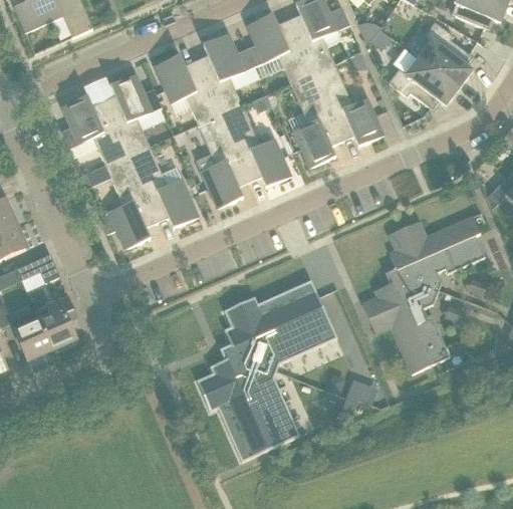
[(72,36),(93,27),(80,0),(28,0),(14,6),(25,31),(62,14),(72,36)]
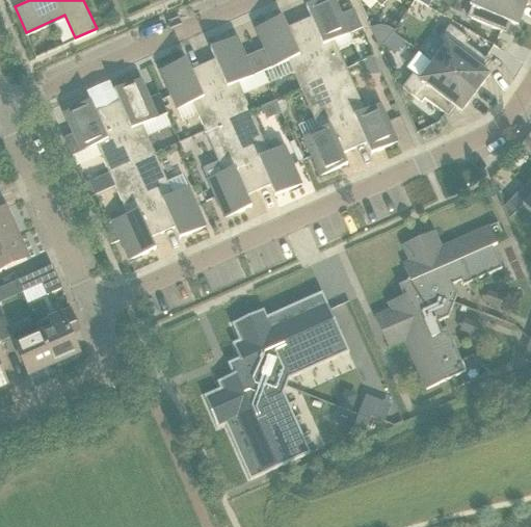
[(336,0),(333,1),(332,0),(312,0),(306,3),(311,14),(299,19),(323,75),(346,66),(334,36),(362,25),(353,6),(341,11),(336,0)]
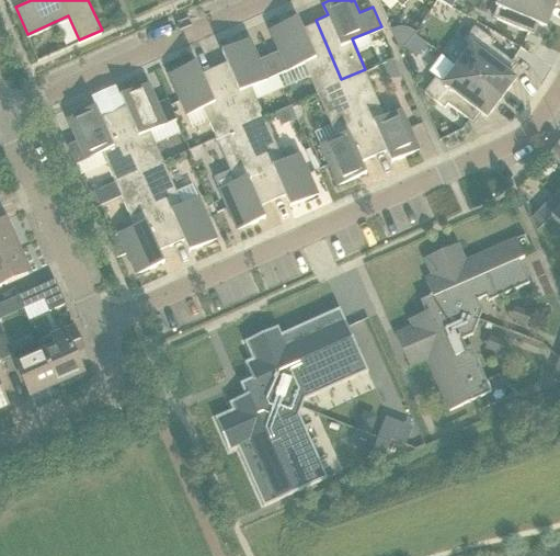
[(546,23),(556,1),(553,0),(494,0),(493,2),(498,4),(493,14),(534,31),(538,20),(546,23)]
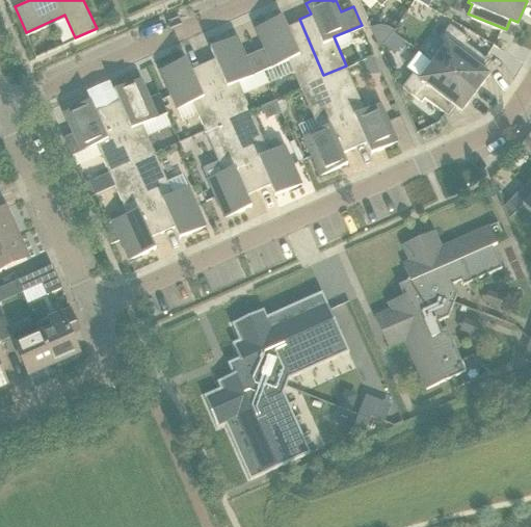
[(299,19),(287,24),(282,14),(259,24),(263,32),(260,33),(265,45),(255,49),(263,68),(292,55),(304,83),(323,75),(299,19)]
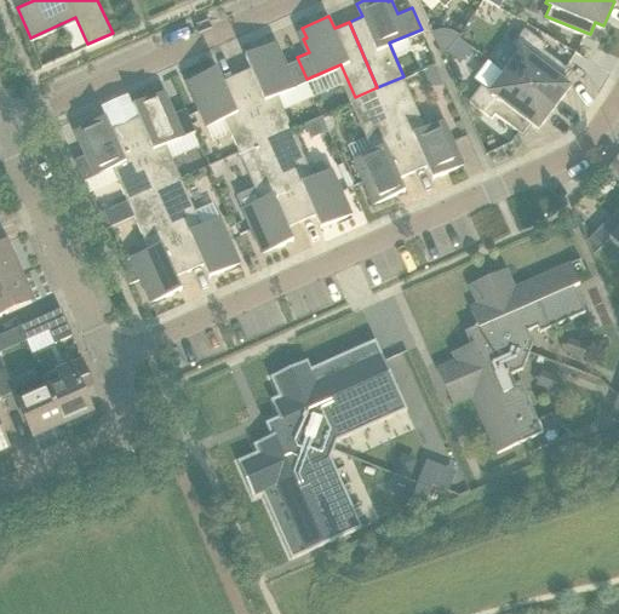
[(543,47),(545,44),(523,27),(513,41),(521,47),(505,68),(554,105),(571,84),(562,78),(571,68),(543,47)]
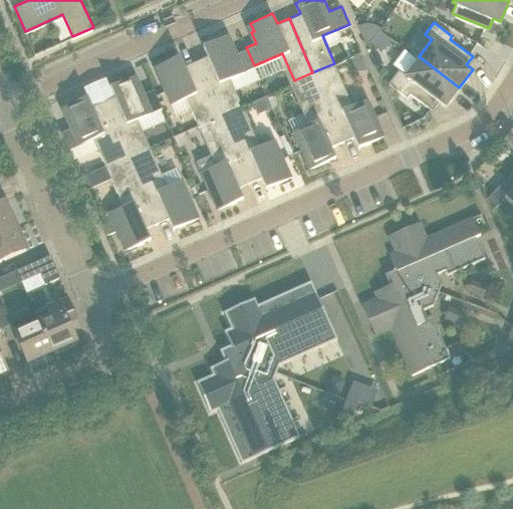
[(373,27),(370,26),(367,26),(364,26),(361,27),(360,27),(367,44),(371,38),(378,30),(376,28),(373,27)]
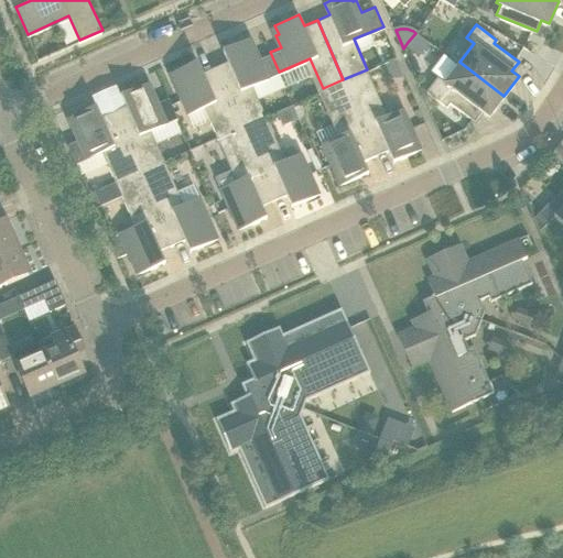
[(420,52),(428,42),(415,33),(408,42),(420,52)]
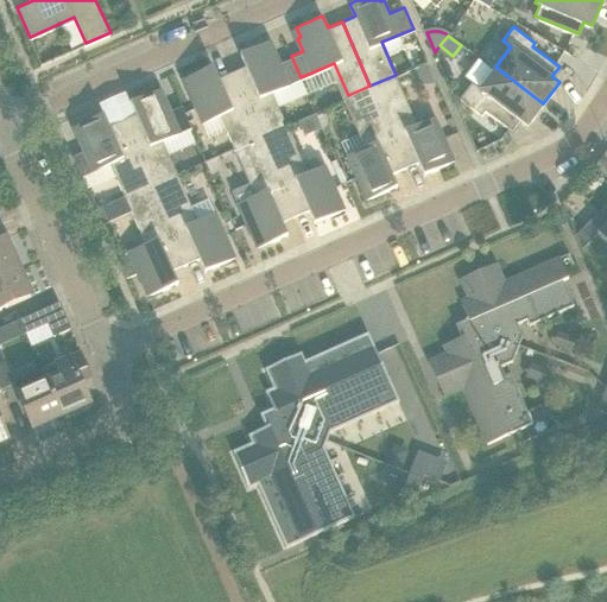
[(274,49),(271,50),(266,40),(240,51),(246,64),(232,70),(260,134),(282,125),(267,92),(301,77),(291,56),(280,62),(274,49)]
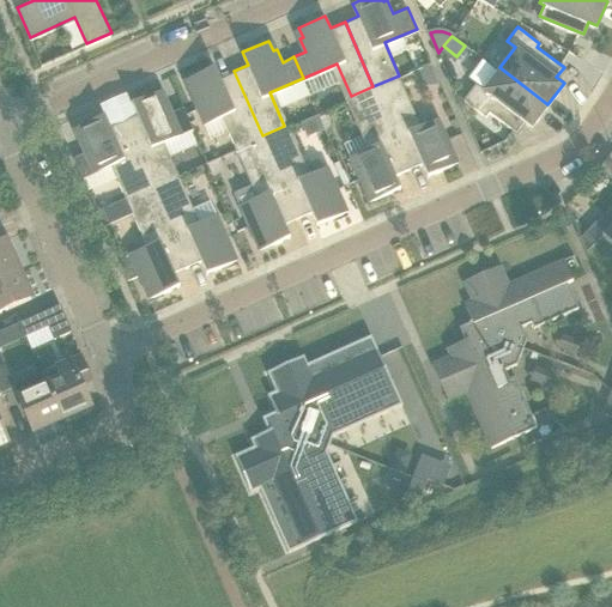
[(234,71),(220,77),(214,64),(188,76),(193,85),(188,86),(204,122),(222,114),(236,146),(262,135),(234,71)]
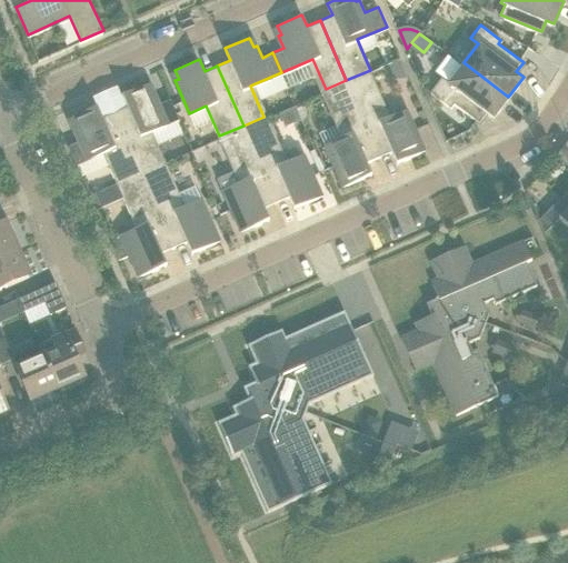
[(494,116),(508,97),(464,62),(448,82),(440,77),(430,90),(451,106),(455,101),(479,120),(487,111),(494,116)]
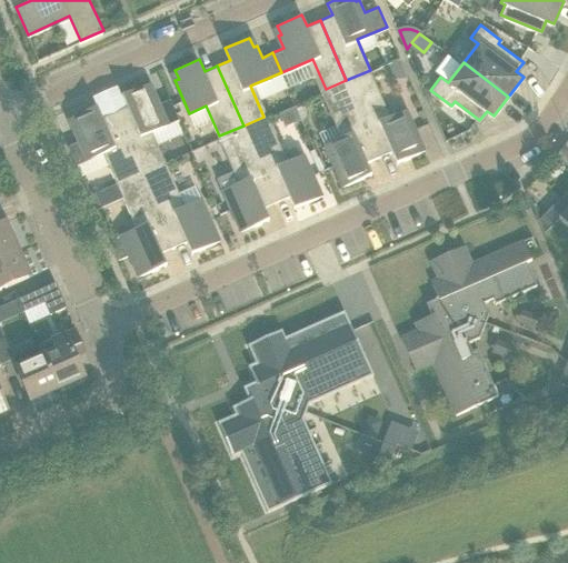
[(407,107),(390,114),(370,70),(346,80),(379,154),(391,149),(397,161),(421,150),(417,141),(421,140),(407,107)]
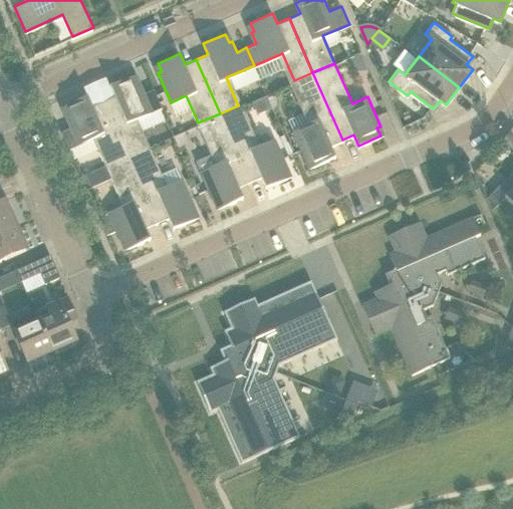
[(330,145),(342,140),(312,72),(294,80),(311,120),(293,130),(306,159),(309,158),(313,166),(335,156),(330,145)]
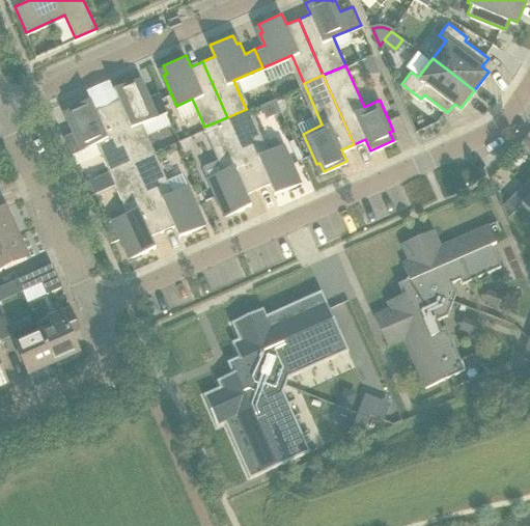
[(107,103),(132,159),(150,150),(138,122),(166,110),(158,90),(148,94),(143,84),(140,85),(137,77),(114,87),(118,98),(107,103)]
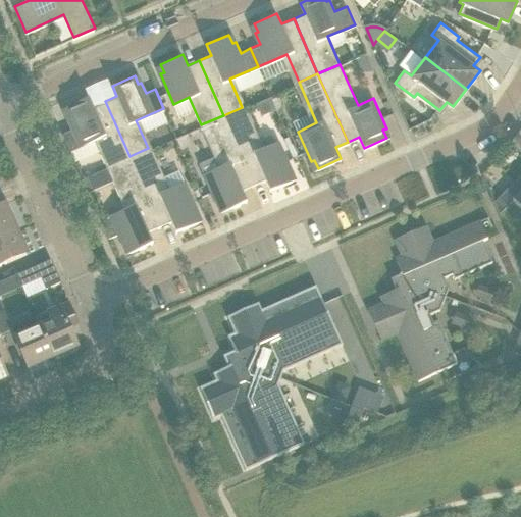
[(105,101),(94,107),(89,96),(66,106),(69,114),(66,115),(71,127),(62,132),(70,149),(80,145),(95,139),(107,166),(129,156),(105,101)]
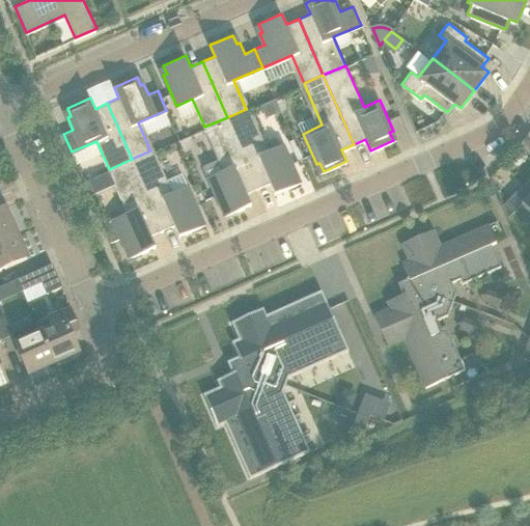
[(283,142),(265,150),(246,109),(227,117),(257,187),(270,182),(275,192),(298,183),(294,174),(297,172),(283,142)]
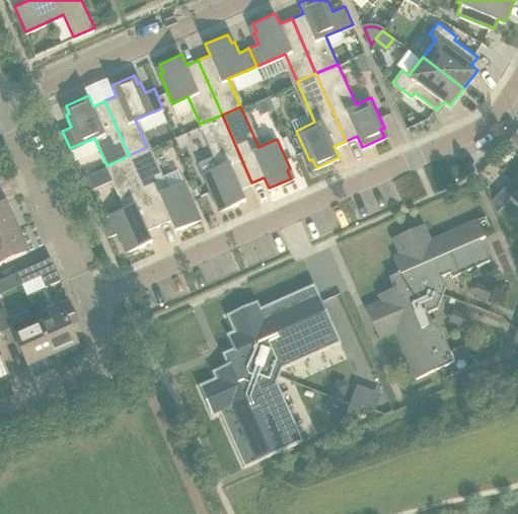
[(240,188),(251,182),(222,115),(200,124),(213,154),(198,160),(207,180),(198,185),(201,193),(210,190),(216,202),(219,200),(223,208),(245,198),(240,188)]
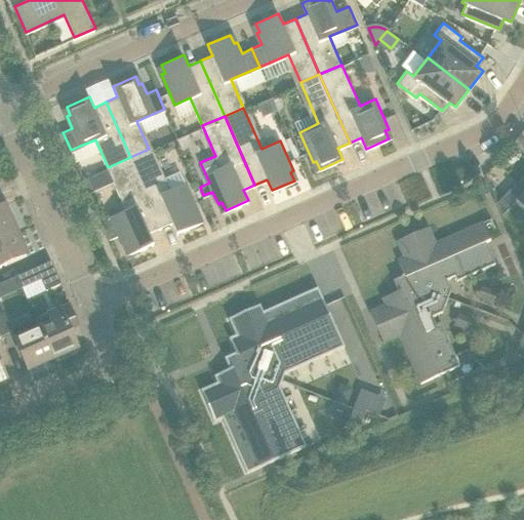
[(186,182),(166,191),(149,149),(130,157),(160,226),(172,221),(176,232),(199,222),(196,213),(199,212),(186,182)]
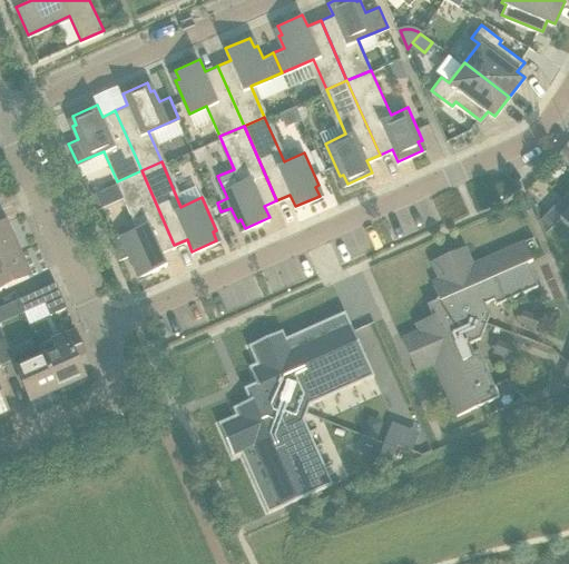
[(162,250),(174,245),(141,170),(117,181),(137,226),(110,238),(119,258),(129,254),(135,266),(138,265),(141,274),(166,263),(162,250)]
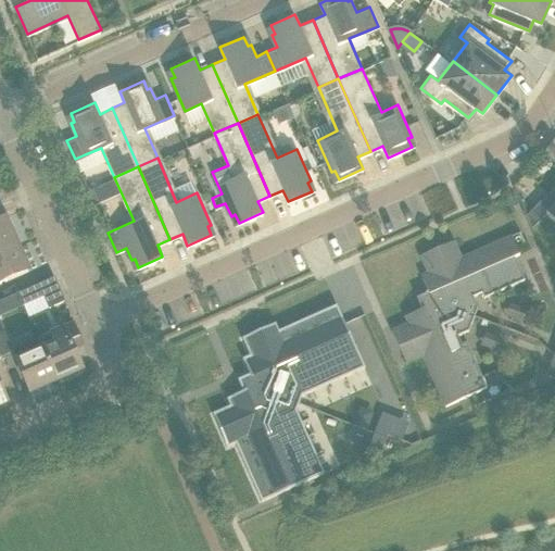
[(538,202),(527,213),(532,226),(546,211),(538,202)]
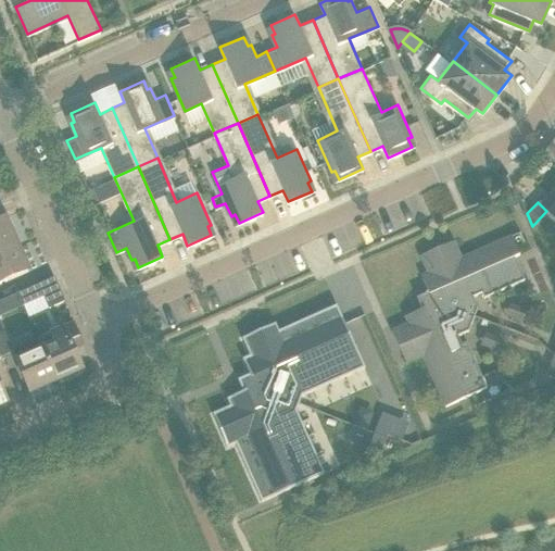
[(0,249),(17,241),(5,216),(0,217),(0,249)]
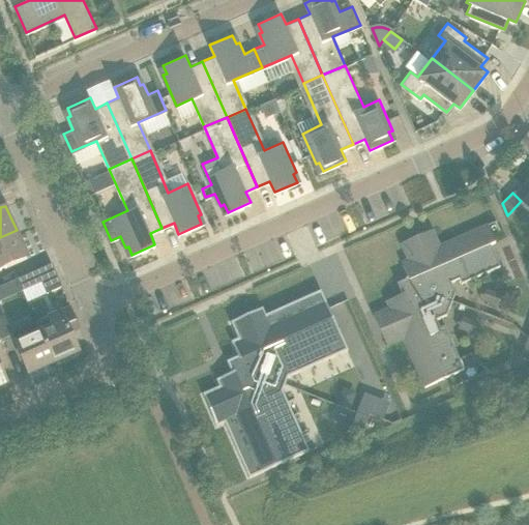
[(491,241),(495,239),(488,222),(439,243),(432,227),(401,240),(408,257),(402,260),(408,275),(398,281),(402,291),(386,298),(389,305),(373,313),(387,344),(404,336),(424,384),(464,367),(445,323),(440,325),(437,317),(446,313),(456,290),(451,280),(460,276),(462,281),(500,264),(491,241)]
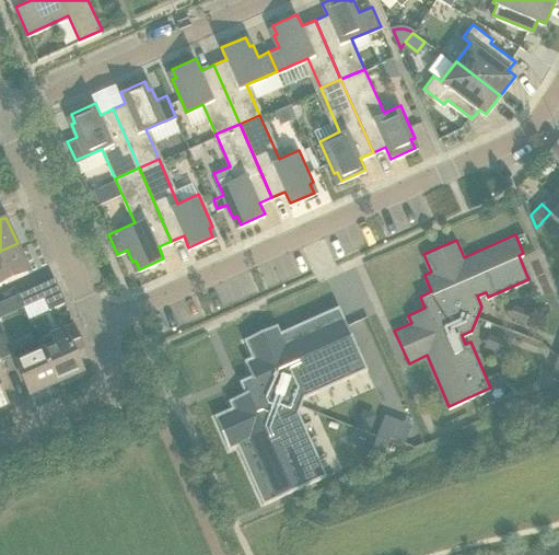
[(0,251),(0,281),(9,278),(28,269),(18,243),(0,251)]
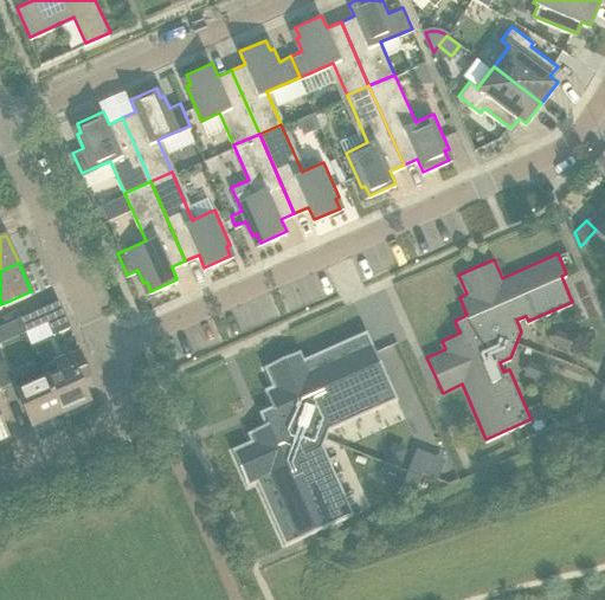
[(71,324),(60,302),(59,298),(18,316),(24,330),(47,321),(52,333),(71,324)]
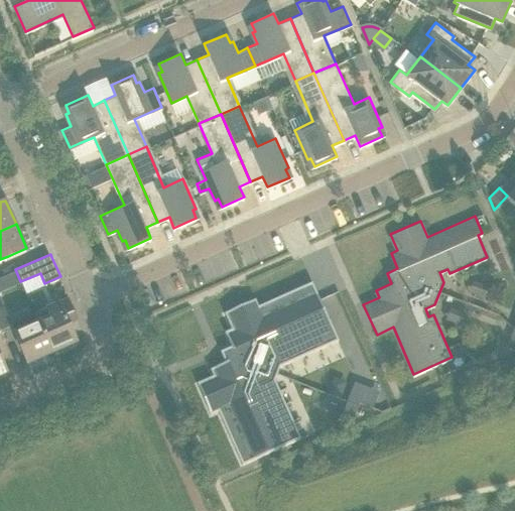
[(484,296),(489,282),(474,277),(469,290),(484,296)]
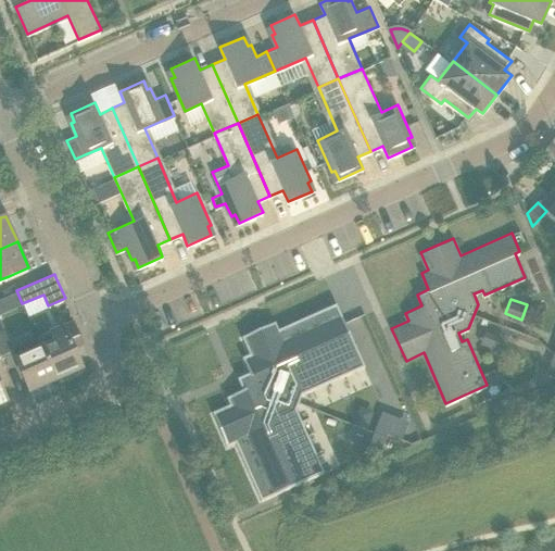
[(230,402),(213,410),(227,443),(236,440),(241,452),(262,498),(325,471),(297,408),(302,392),(365,364),(337,301),(279,327),(275,320),(242,335),(250,352),(242,355),(250,372),(238,376),(243,388),(227,396),(230,402)]
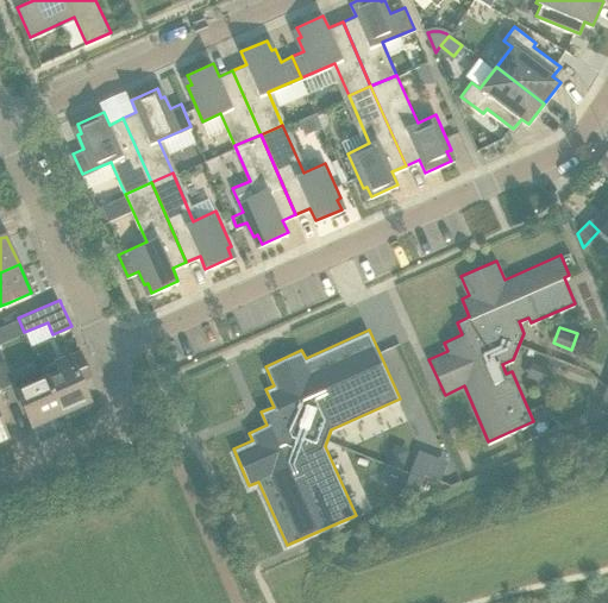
[(76,370),(87,365),(80,351),(42,369),(61,413),(89,401),(76,370)]
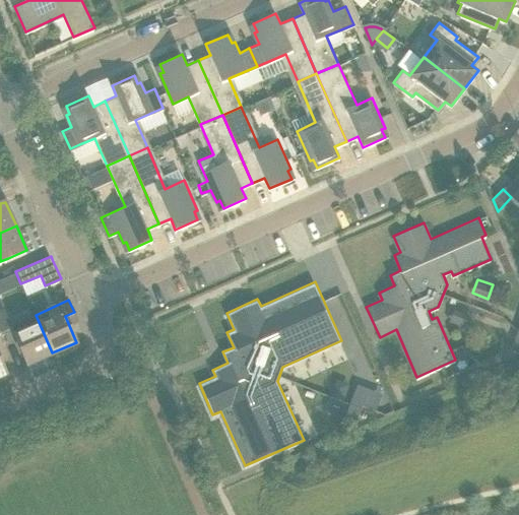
[(465,326),(470,312),(455,307),(450,320),(465,326)]
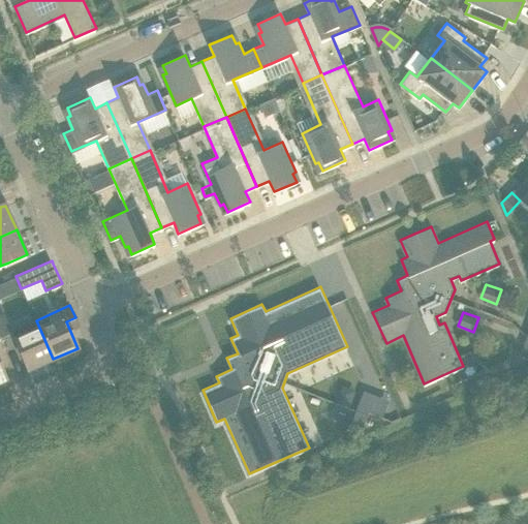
[(36,320),(11,331),(17,340),(16,341),(28,370),(53,359),(36,320)]
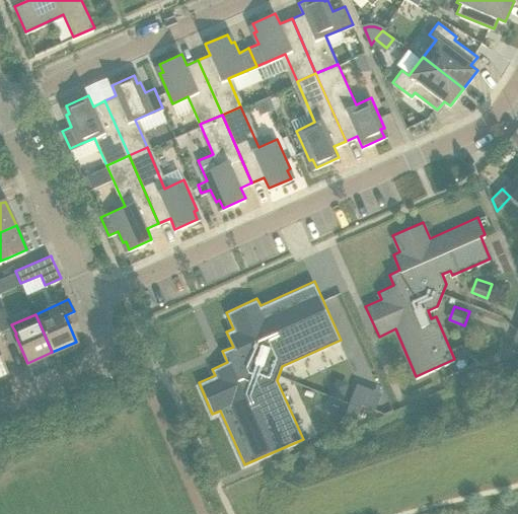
[(368,386),(366,385),(357,382),(342,420),(354,425),(368,386)]
